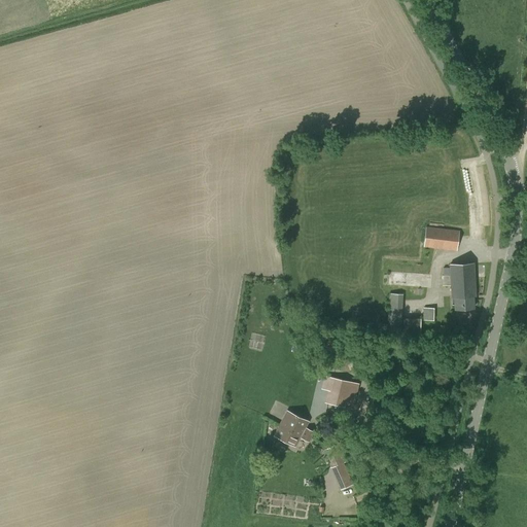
[(423,247),(457,251),(459,231),(425,226),(423,247)]
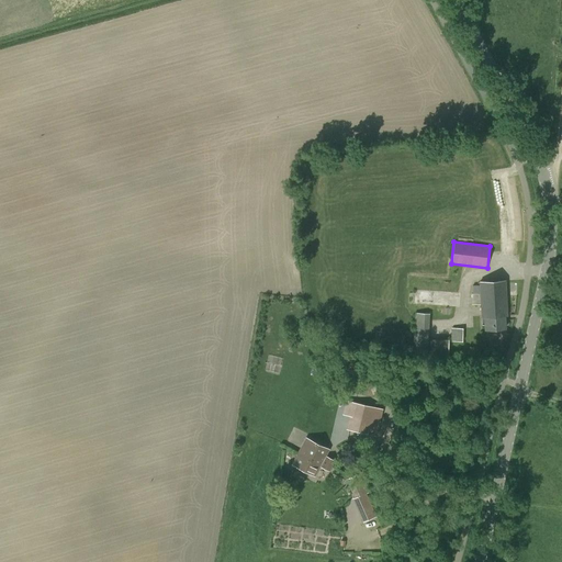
[(482,325),(484,325),(484,329),(506,328),(505,315),(507,315),(505,280),(479,282),(480,285),(471,285),(472,293),(480,293),(482,325)]
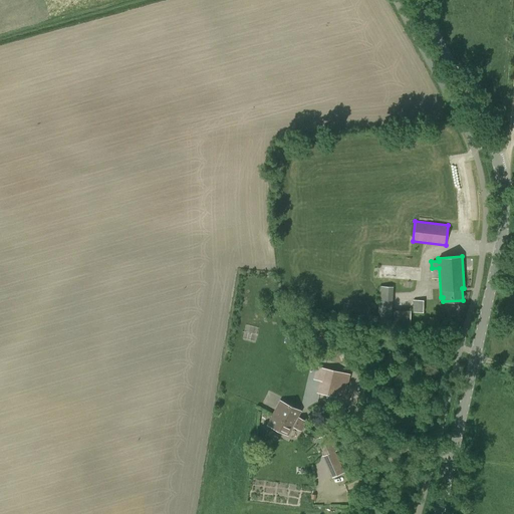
[(377,324),(391,325),(393,287),(379,286),(377,324)]
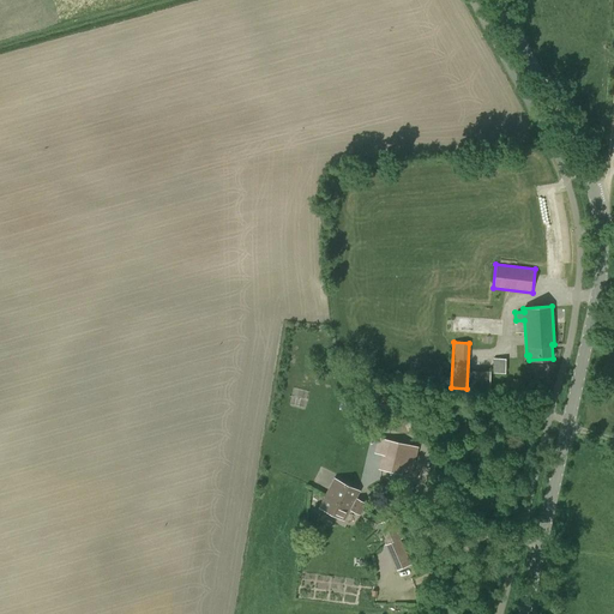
[(493,373),(505,373),(506,359),(493,359),(493,373)]
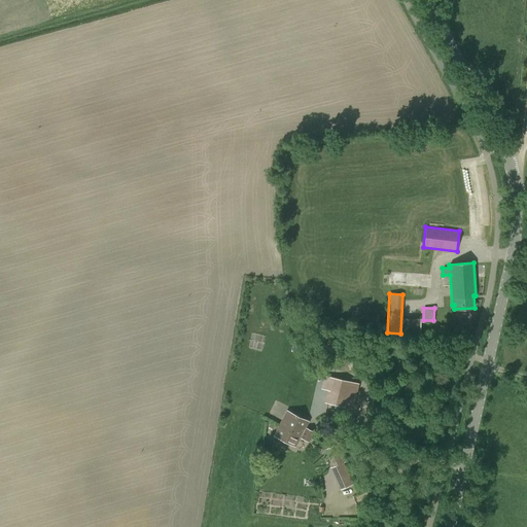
[(402,334),(421,334),(421,318),(402,318),(402,334)]
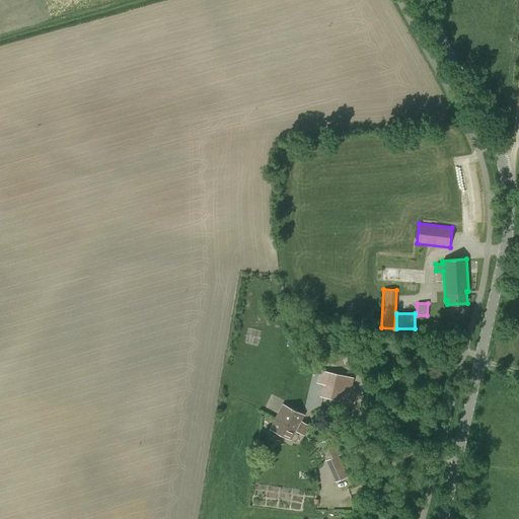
[(319,369),(316,382),(322,384),(319,395),(348,402),(353,383),(354,378),(352,377),(319,369)]
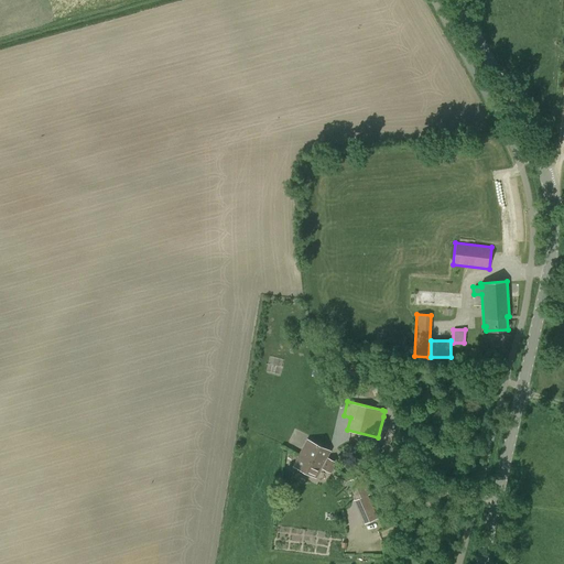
[(306,438),(299,455),(307,459),(310,455),(324,463),(334,468),(336,463),(327,457),(331,452),(306,438)]
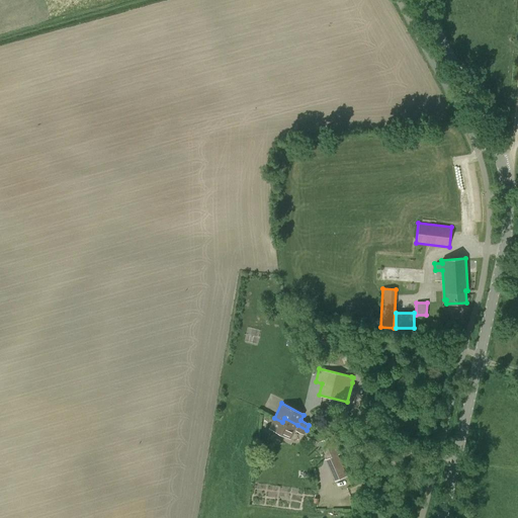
[(282,422),(274,418),(268,428),(290,439),(295,430),(304,434),(307,430),(297,425),(284,418),(282,422)]
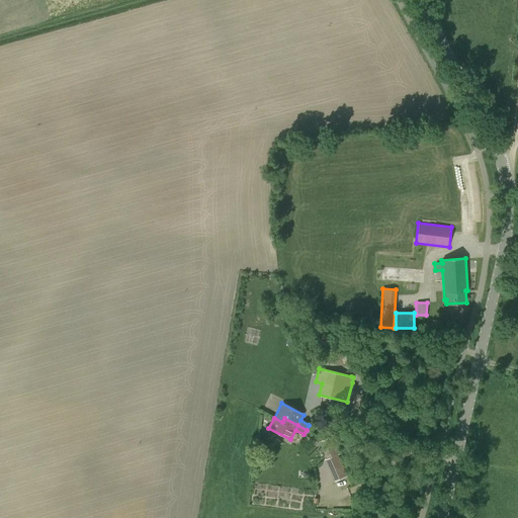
[(326,458),(325,459),(334,481),(347,476),(338,454),(339,453),(332,437),(320,442),(326,458)]
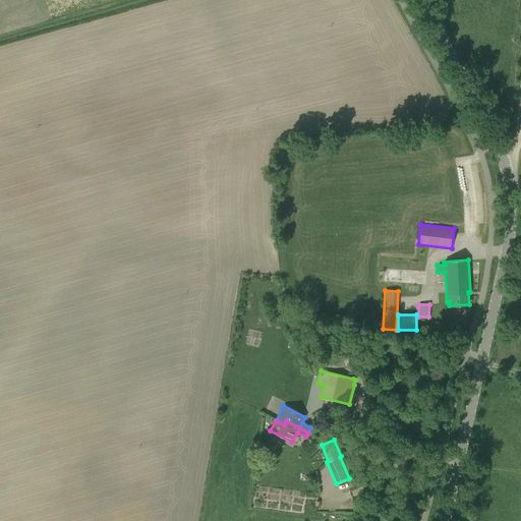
All buildings are outlined.
